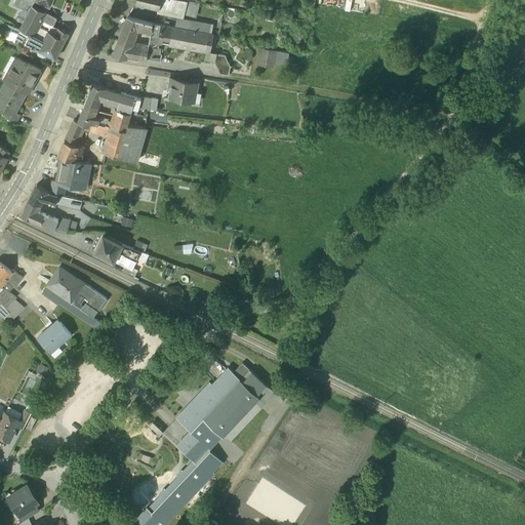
[(35,0),(13,0),(12,4),(28,12),(32,6),(35,0)]
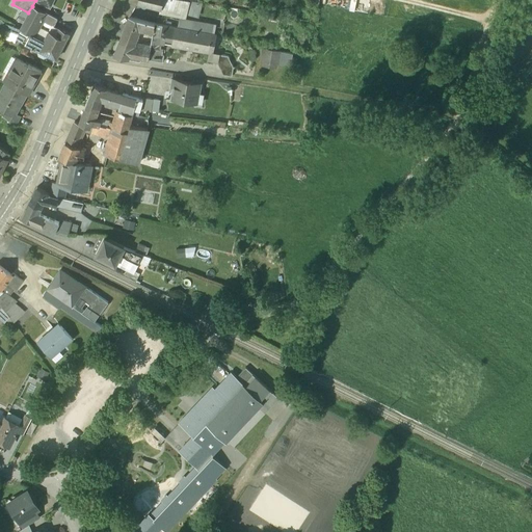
[(186,0),(169,0),(168,10),(167,12),(185,17),(185,15),(189,1),(186,0)]
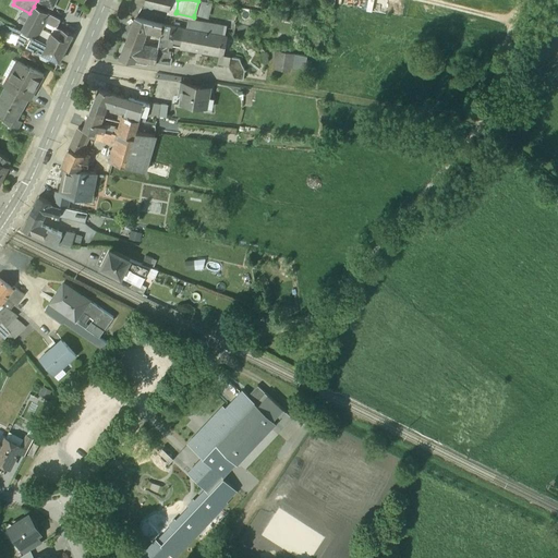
[(198,1),(194,15),(208,19),(213,4),(198,1)]
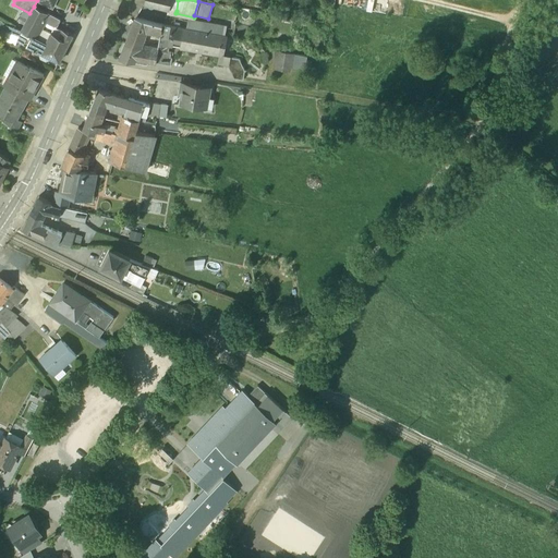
[(70,3),(61,26),(67,28),(68,25),(76,28),(84,8),(70,3)]
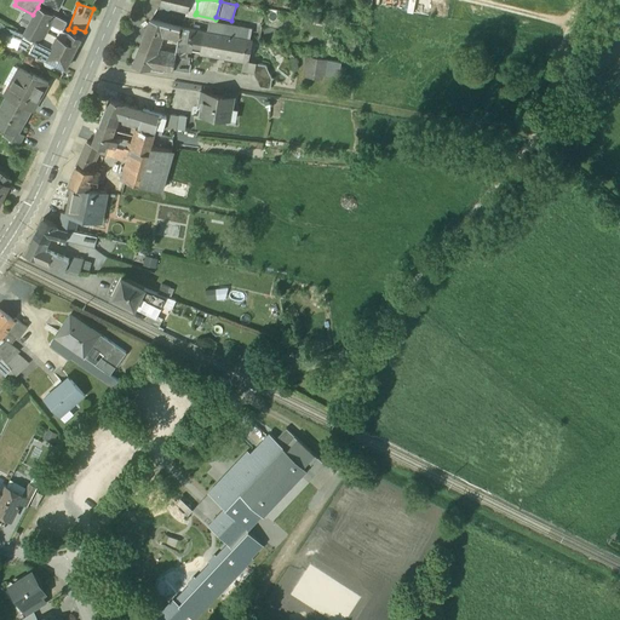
[(33,15),(23,34),(30,38),(36,40),(46,22),(51,13),(38,7),(33,15)]
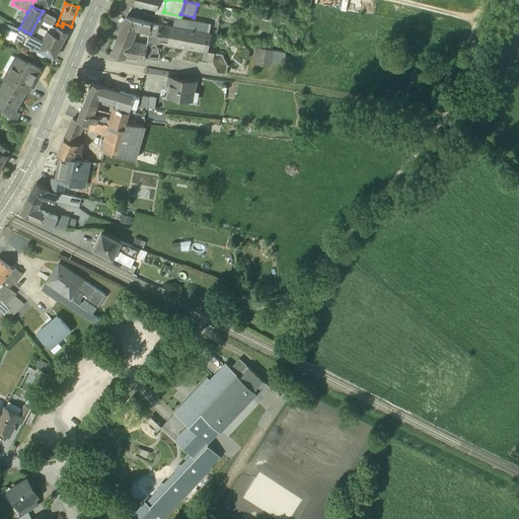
[(56,18),(43,11),(39,18),(51,24),(53,24),(56,18)]
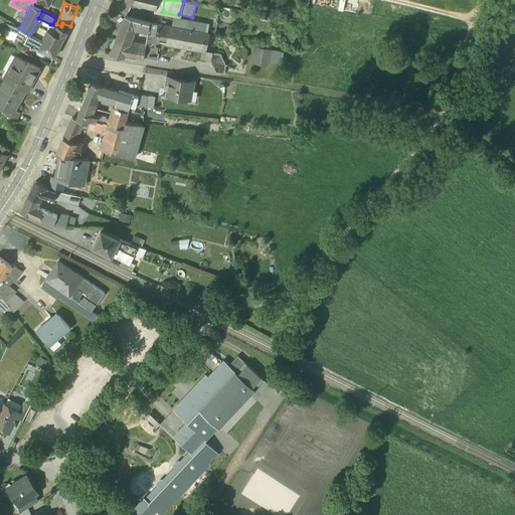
[(150,22),(125,16),(115,41),(126,43),(129,43),(135,27),(148,30),(149,30),(150,22)]
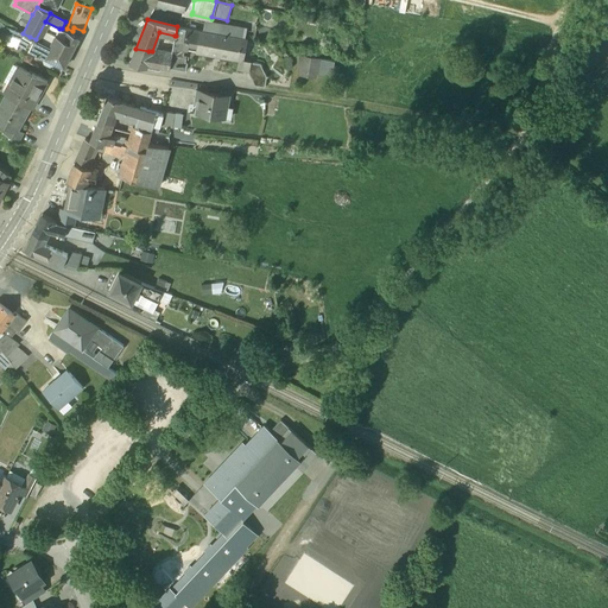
[(221,24),(206,24),(204,31),(219,33),(221,24)]
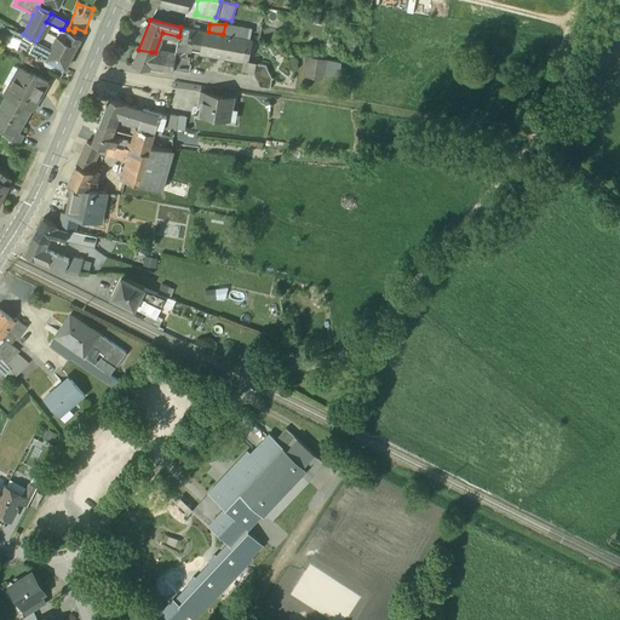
[(244,28),(225,24),(223,34),(242,38),(244,28)]
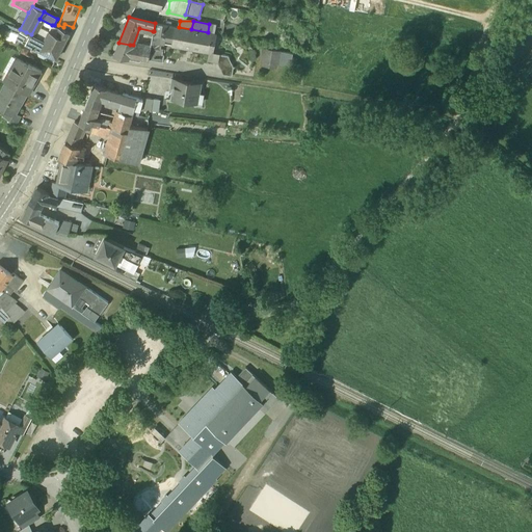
[(20,29),(3,23),(0,33),(0,38),(15,44),(17,40),(20,29)]
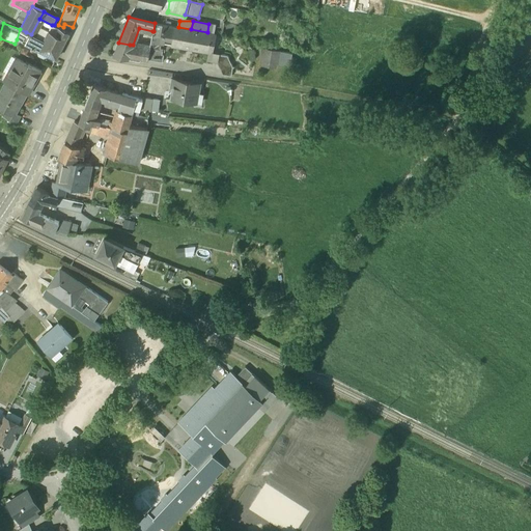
[(164,25),(155,23),(154,31),(152,31),(149,48),(149,49),(152,49),(161,50),(162,43),(164,25)]
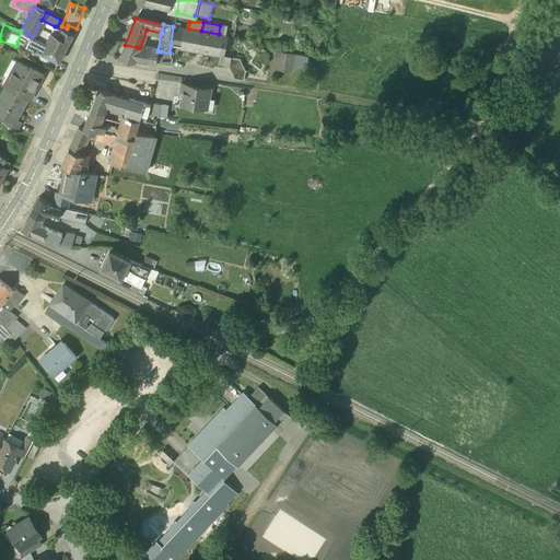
[(57,26),(55,26),(51,33),(59,37),(62,30),(57,26)]
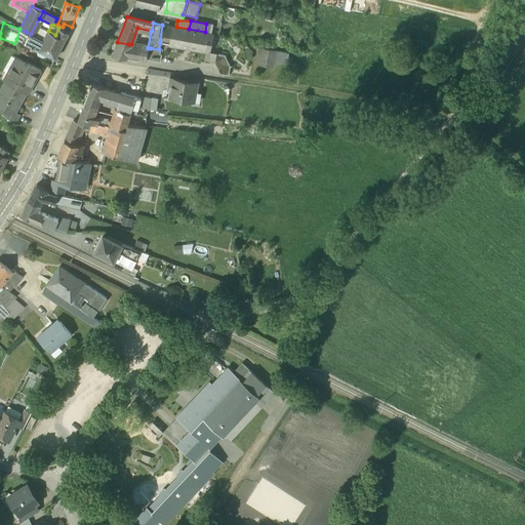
[(176,27),(162,25),(160,42),(172,44),(172,45),(206,51),(210,51),(213,34),(210,33),(205,32),(189,29),(176,27)]
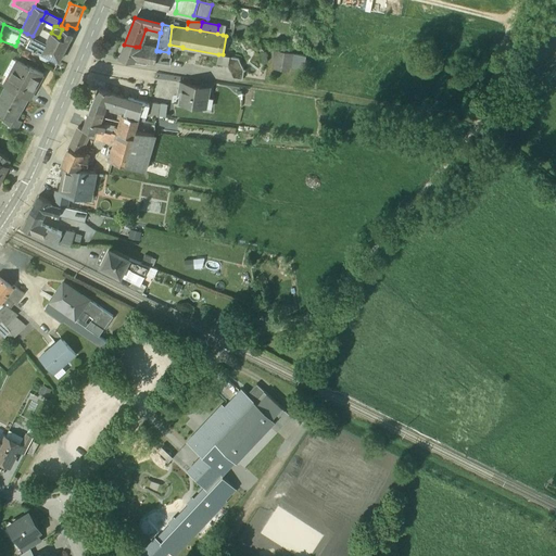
[(46,42),(40,52),(49,57),(58,62),(73,35),(62,29),(59,37),(51,33),(46,42)]
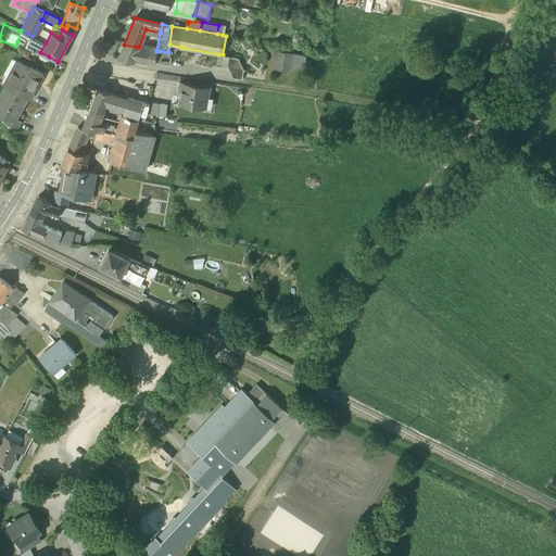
[(17,41),(22,43),(27,34),(21,30),(17,41)]
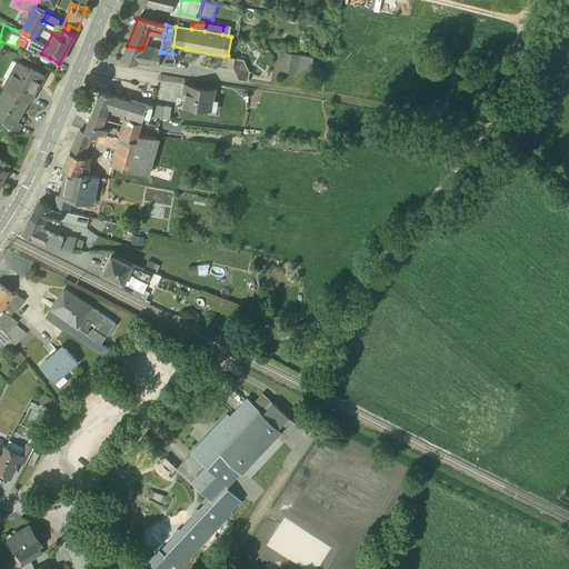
[(47,43),(33,37),(28,35),(22,45),(41,53),(47,43)]
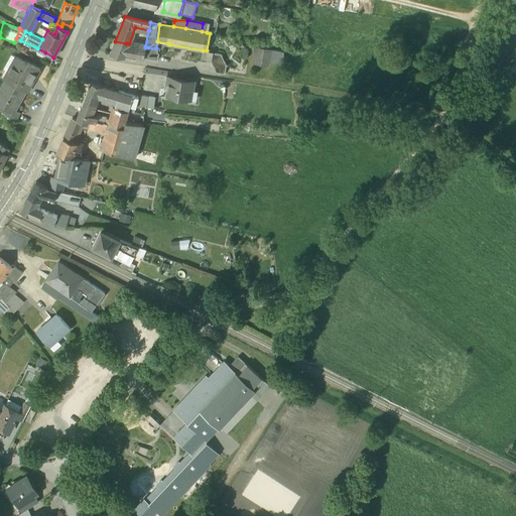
[(126,43),(115,41),(111,53),(125,57),(125,54),(124,54),(126,43)]
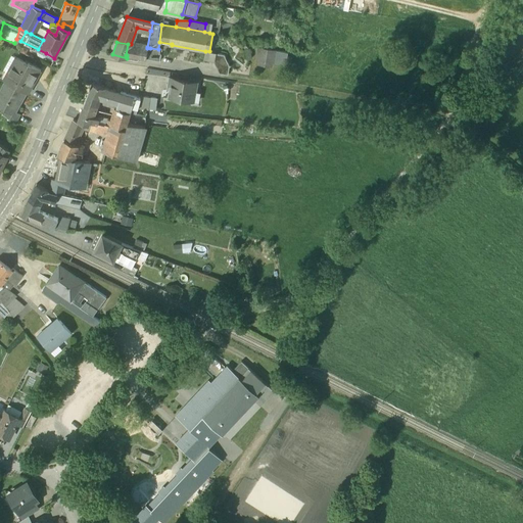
[(131,44),(128,44),(126,55),(127,55),(139,57),(141,46),(131,44)]
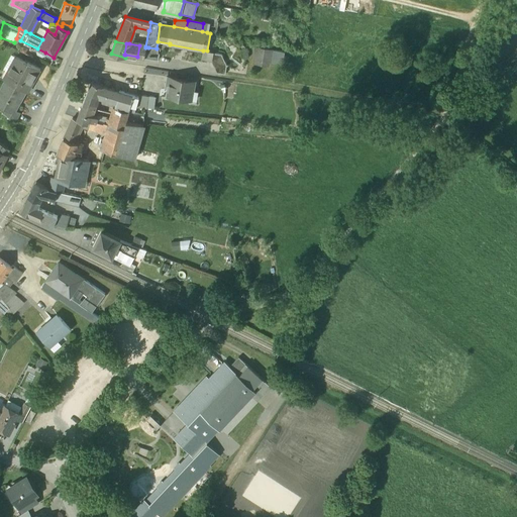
[(145,46),(139,45),(137,57),(146,59),(148,47),(145,47),(145,46)]
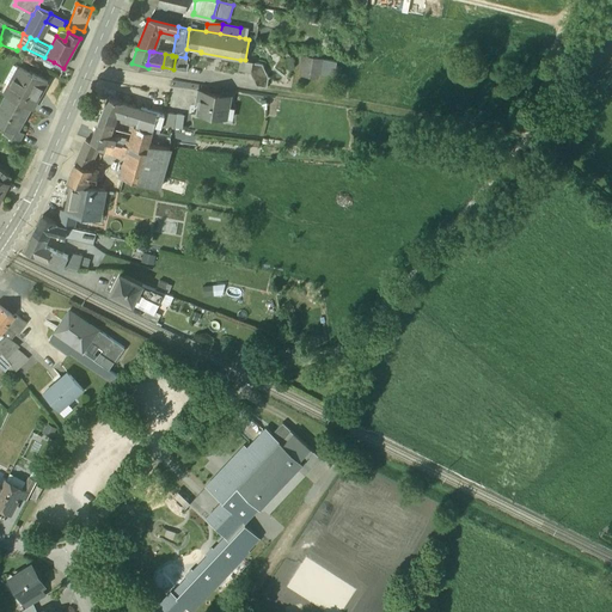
[(185,57),(176,56),(173,69),(188,72),(189,63),(187,63),(188,59),(185,57)]
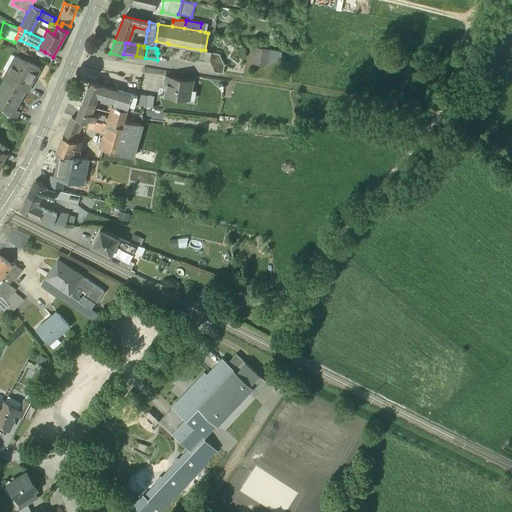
[(270,50),(254,47),(252,58),(268,61),(270,50)]
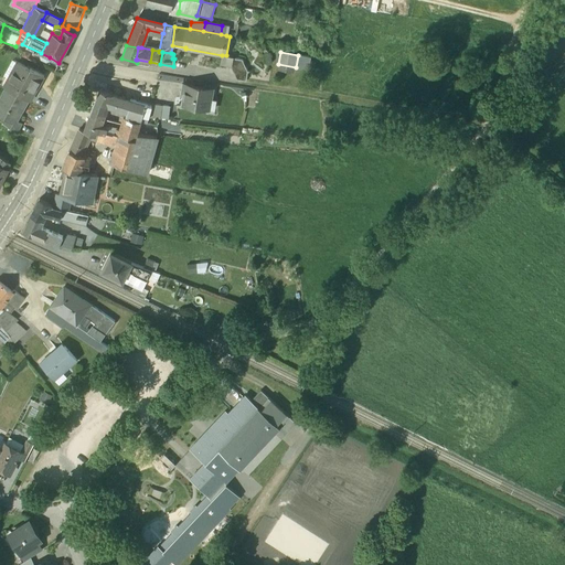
[(226,55),(222,55),(221,64),(232,66),(233,57),(226,55)]
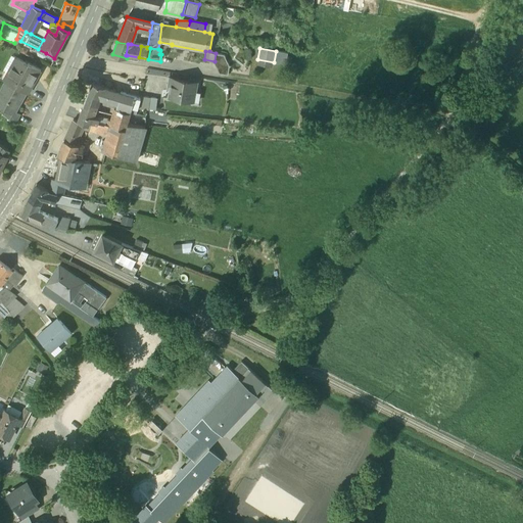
[(224,55),(216,53),(215,61),(215,63),(219,74),(228,75),(229,66),(224,55)]
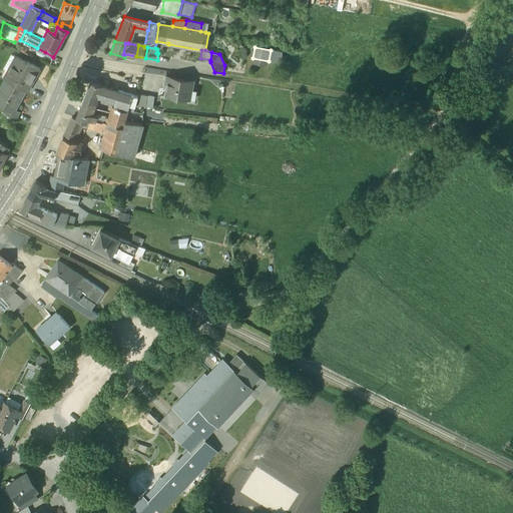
[(27,62),(15,56),(3,79),(5,80),(24,90),(27,92),(39,69),(27,62)]
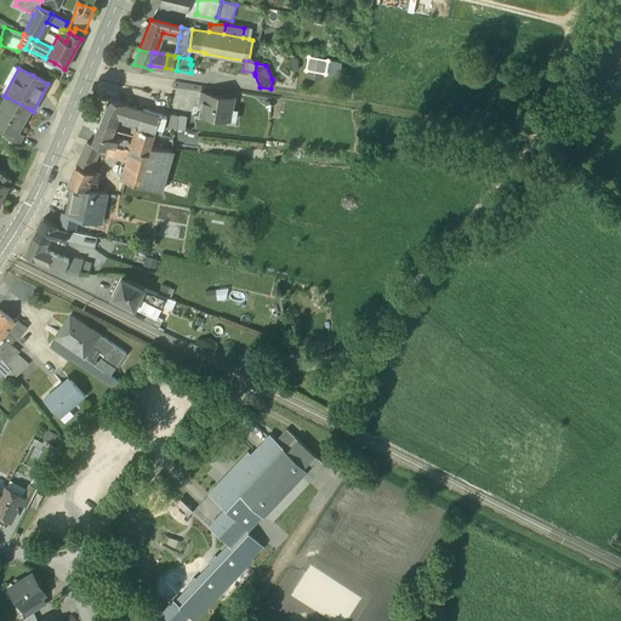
[(234,97),(201,92),(200,101),(201,101),(200,114),(228,119),(229,109),(233,109),(234,97)]
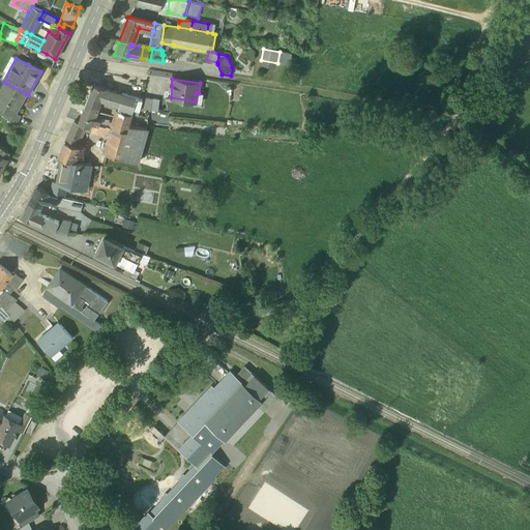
[(25,93),(5,83),(0,92),(0,106),(6,109),(15,113),(25,93)]
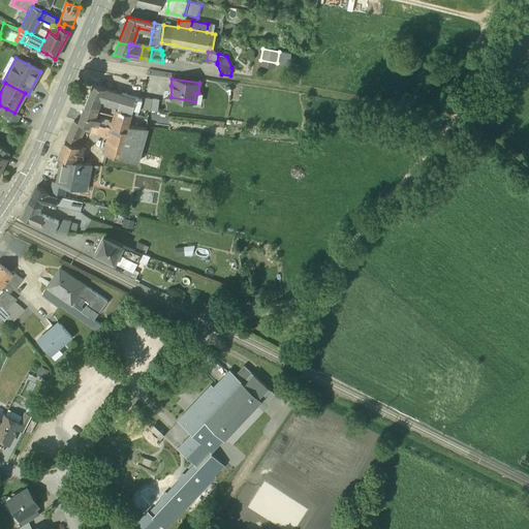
[(122,94),(103,88),(93,84),(84,106),(95,111),(100,99),(119,105),(122,94)]
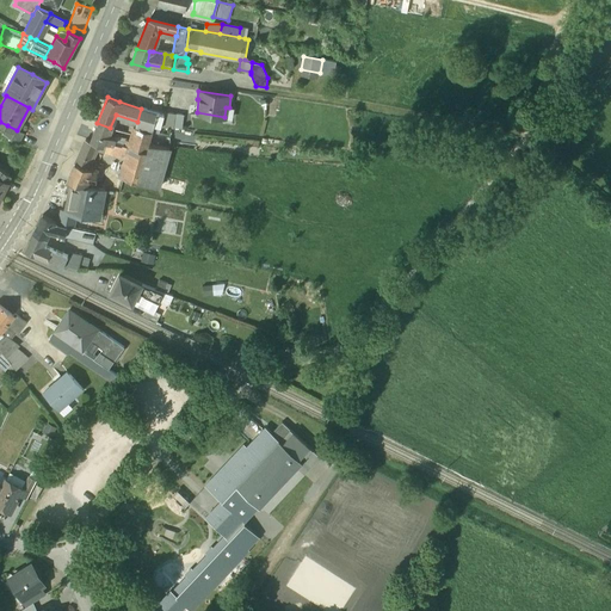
[(156,113),(141,109),(137,122),(136,128),(152,131),(154,125),(156,113)]
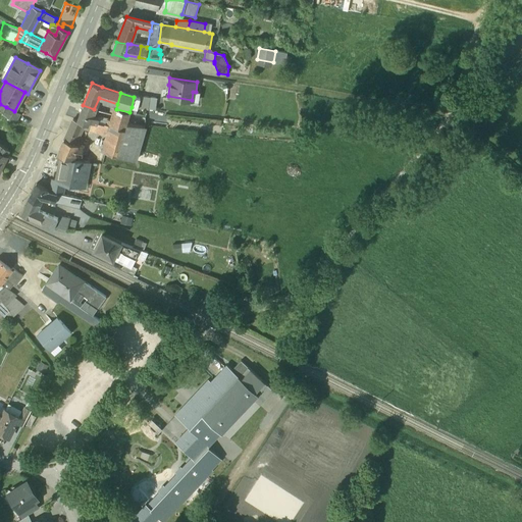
[(150,97),(142,96),(142,99),(141,99),(138,108),(146,109),(148,109),(148,108),(150,97)]
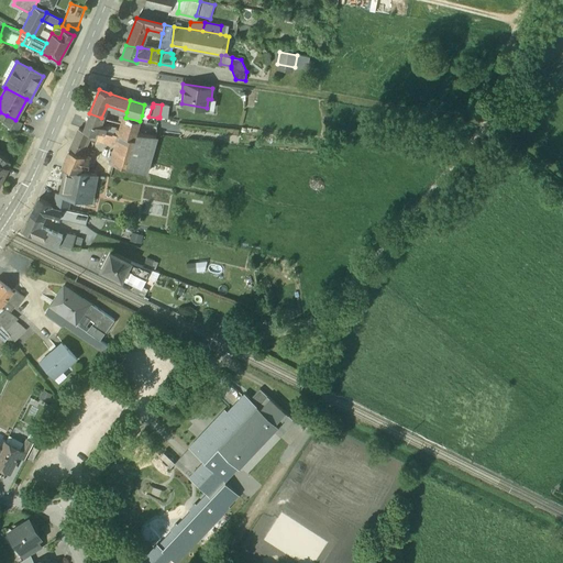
[(152,107),(144,105),(142,116),(148,117),(152,107)]
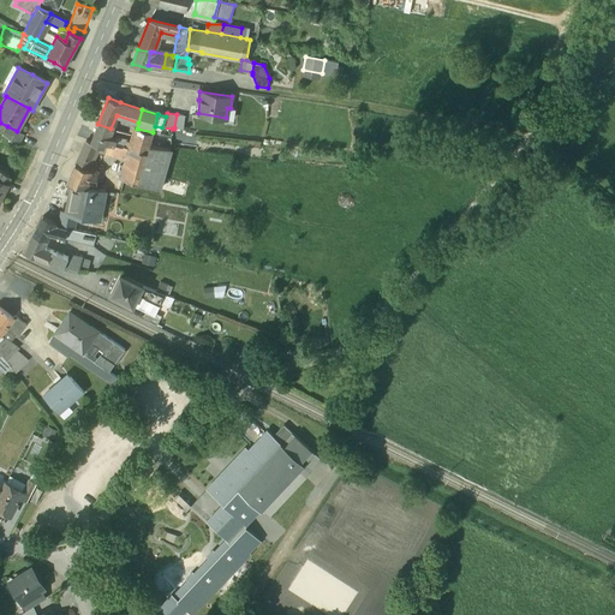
[(185,115),(177,114),(174,127),(184,129),(185,115)]
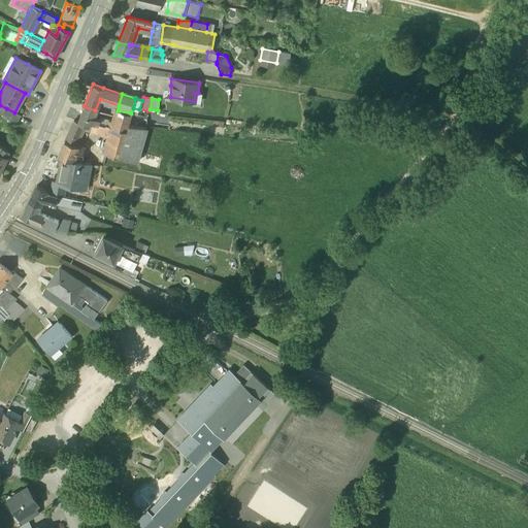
[(114,121),(99,119),(99,120),(96,118),(97,114),(94,112),(95,110),(84,106),(78,123),(89,127),(91,123),(97,125),(98,124),(105,126),(106,125),(113,127),(114,121)]
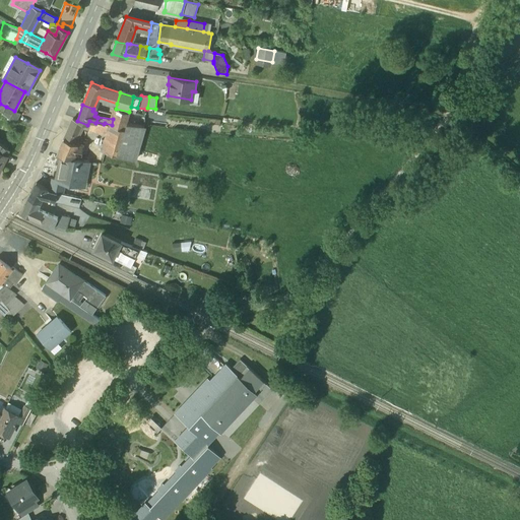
[(14,111),(6,107),(3,114),(15,121),(19,114),(14,111)]
